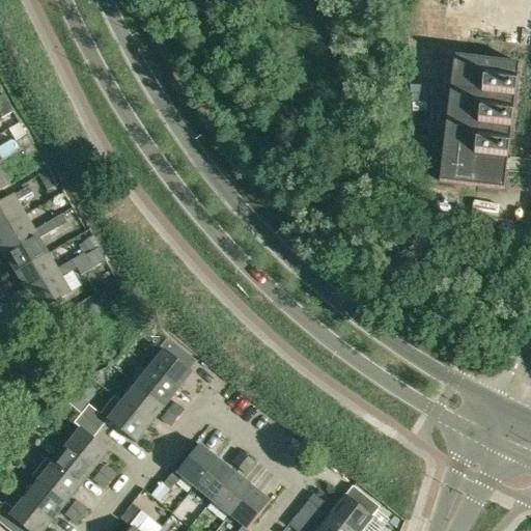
[(519,63),(454,55),(439,182),(504,189),(519,63)]
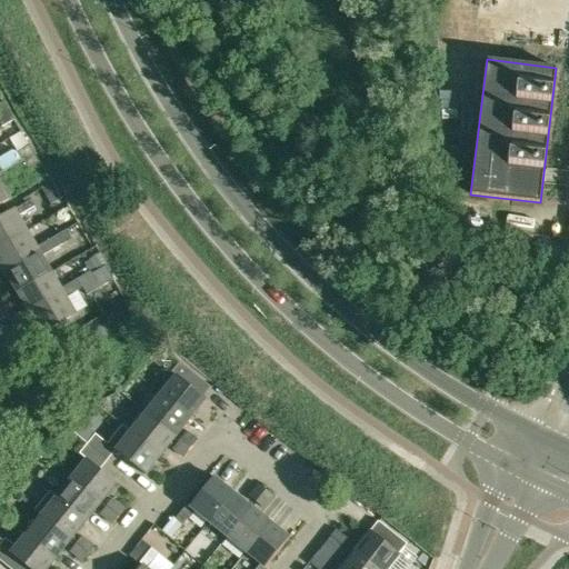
[(0,106),(0,115),(9,110),(5,103),(0,106)]
